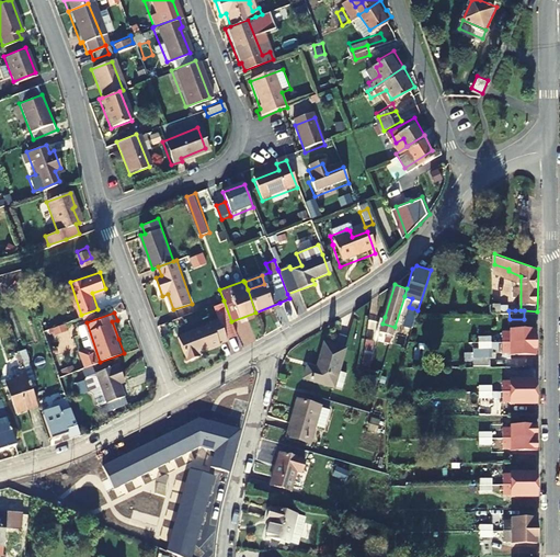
[(210,322),(179,336),(187,359),(198,354),(197,352),(219,343),(218,342),(226,339),(218,318),(210,321),(210,322)]
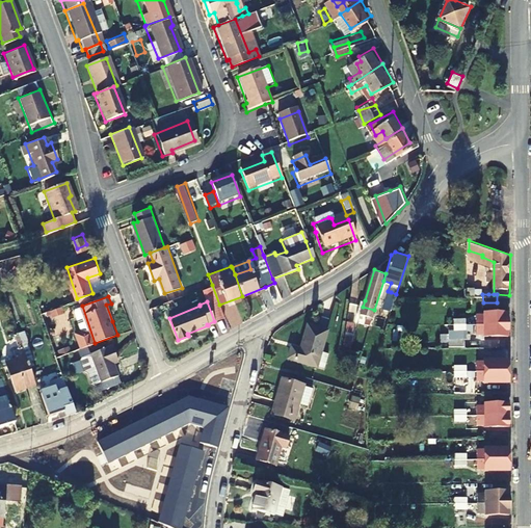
[(111,304),(106,305),(112,321),(116,320),(111,304)]
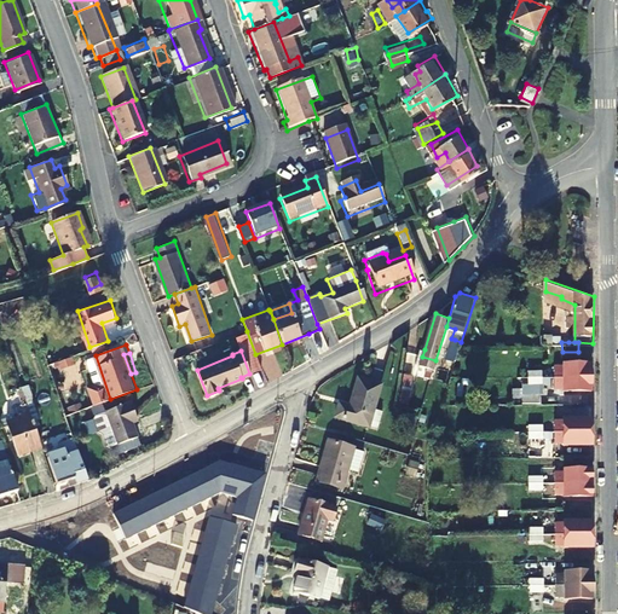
[(63,365),(74,360),(71,354),(61,358),(63,365)]
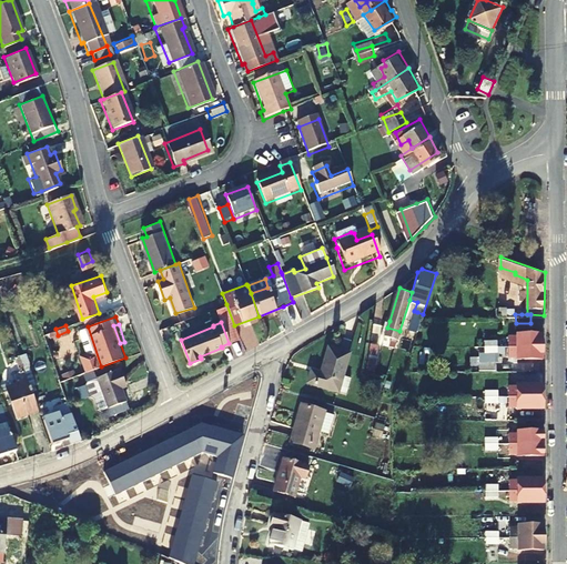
[(400,331),(387,328),(385,334),(397,338),(400,331)]
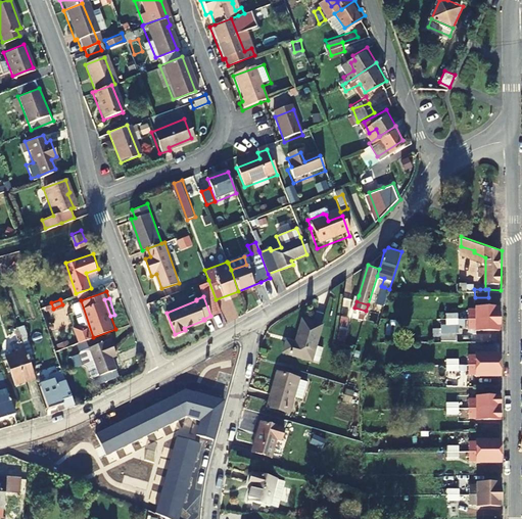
[(478,305),(470,305),(470,316),(502,316),(502,304),(478,304),(478,305)]
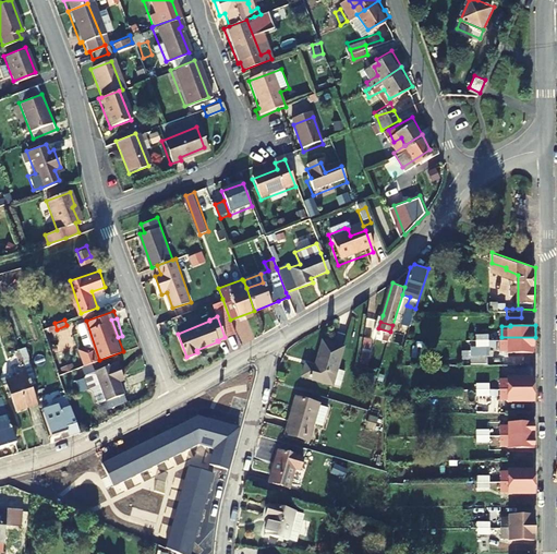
[(535,349),(535,337),(501,337),(501,348),(510,348),(510,349),(535,349)]
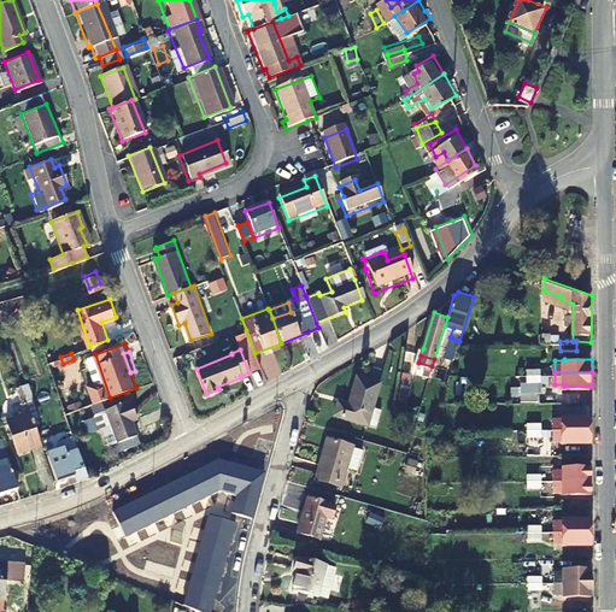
[(339,398),(334,411),(365,422),(367,421),(376,424),(381,407),(373,404),(381,381),(358,374),(348,401),(339,398)]
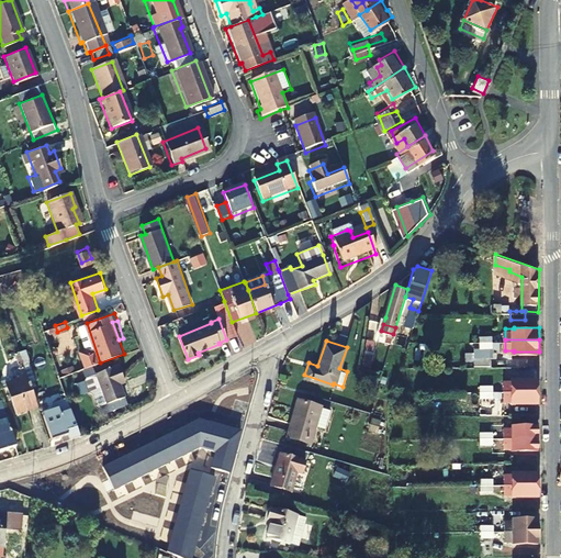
[(26,346),(18,349),(22,364),(31,360),(26,346)]
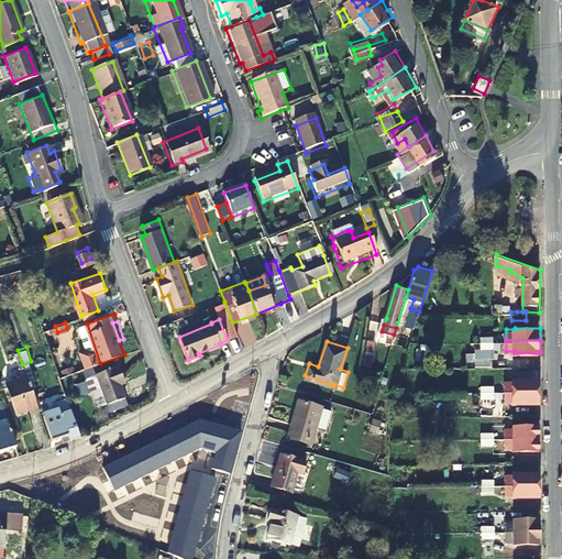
[(373,354),(366,352),(362,365),(368,368),(373,354)]
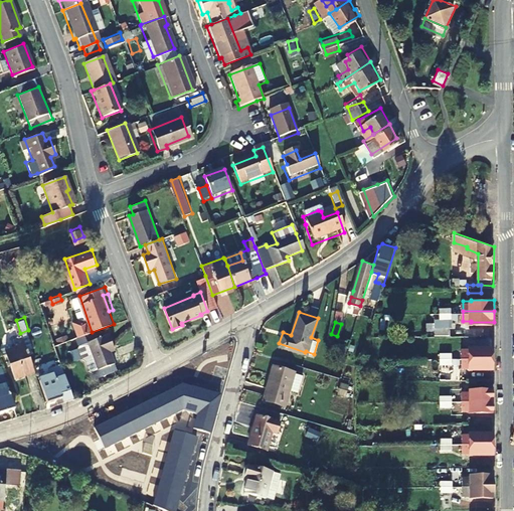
[(115,363),(111,351),(109,346),(114,344),(111,333),(89,341),(80,344),(78,347),(81,357),(86,359),(89,370),(92,371),(98,369),(115,363)]
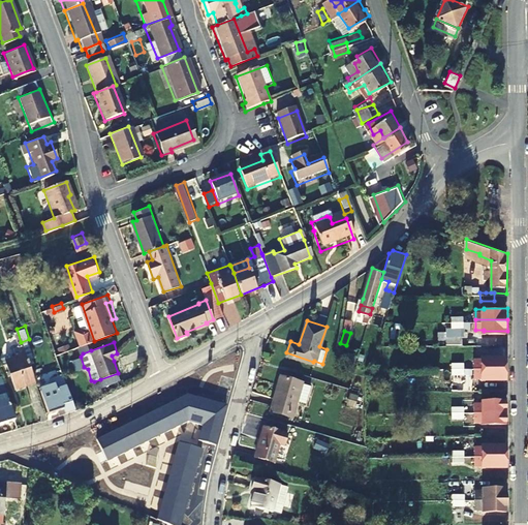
[(484,357),(475,357),(475,366),(507,366),(507,354),(484,354),(484,357)]
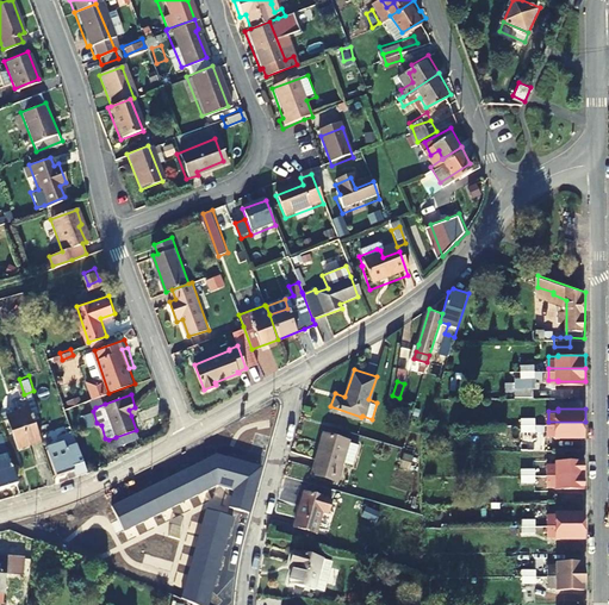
[(42,442),(31,410),(8,416),(19,448),(42,442)]
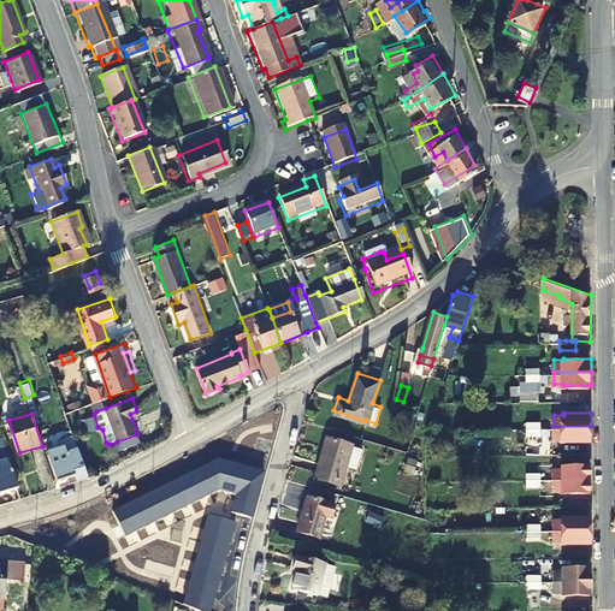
[(591,439),(591,426),(554,426),(554,438),(563,437),(563,439),(591,439)]
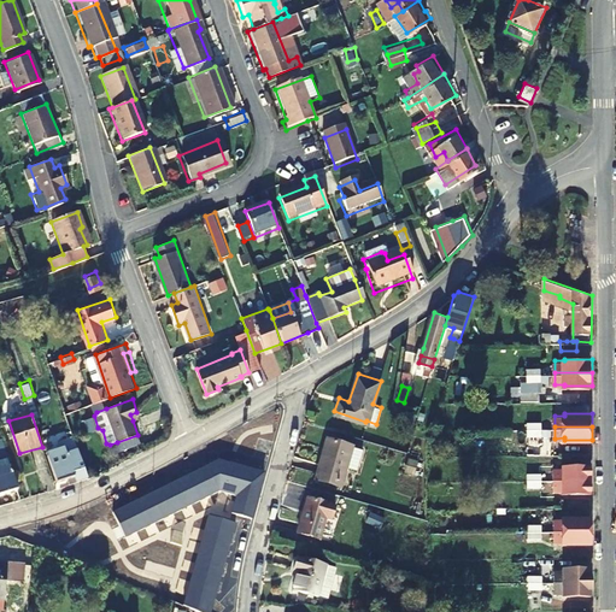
[(338,483),(344,465),(351,443),(351,442),(327,434),(314,475),(338,483)]
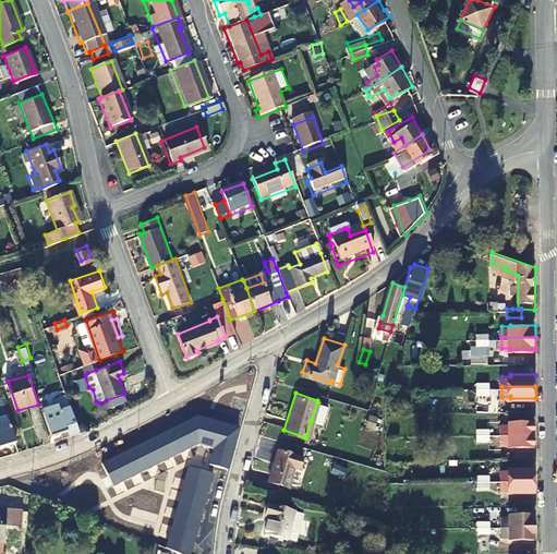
[(73,413),(67,394),(53,398),(52,405),(41,408),(51,435),(61,432),(62,437),(80,432),(77,426),(73,413)]
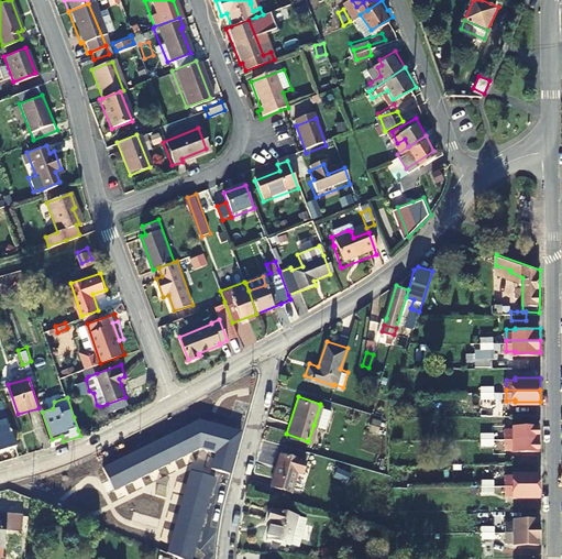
[(329,408),(320,405),(313,425),(322,428),(329,408)]
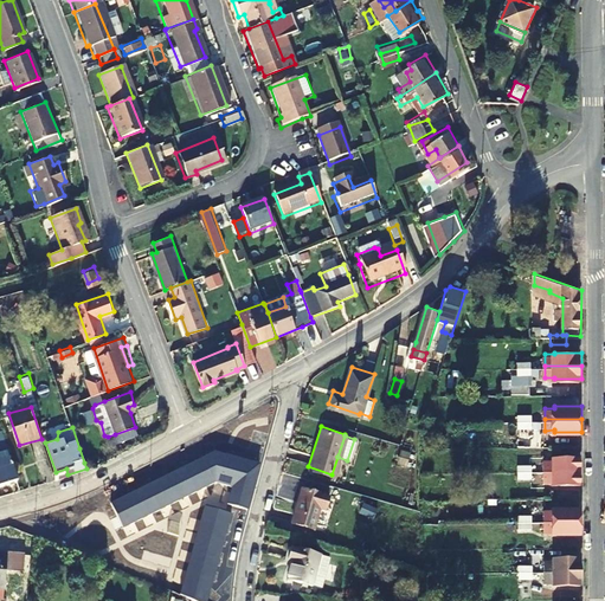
[(0,484),(18,478),(11,454),(0,458),(0,484)]
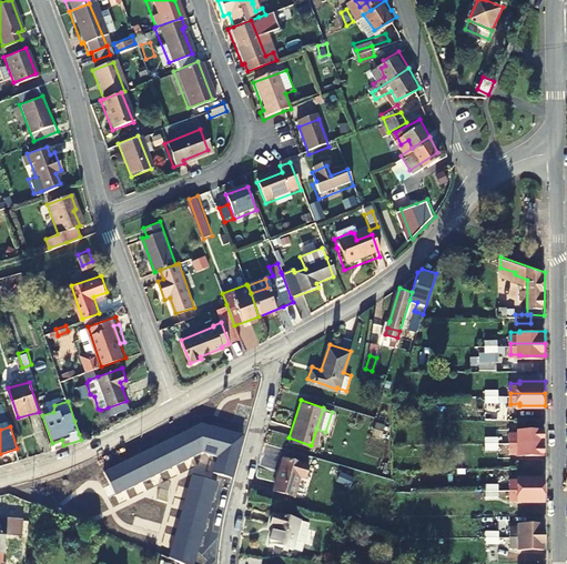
[(519,430),(510,430),(510,441),(545,441),(545,427),(519,427),(519,430)]
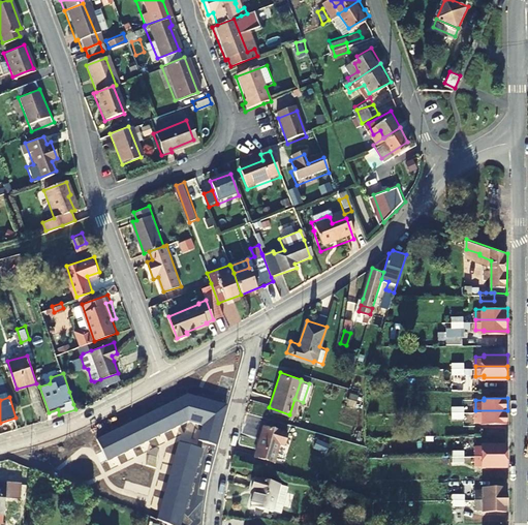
[(507,422),(507,410),(475,410),(475,420),(484,420),(484,422),(507,422)]
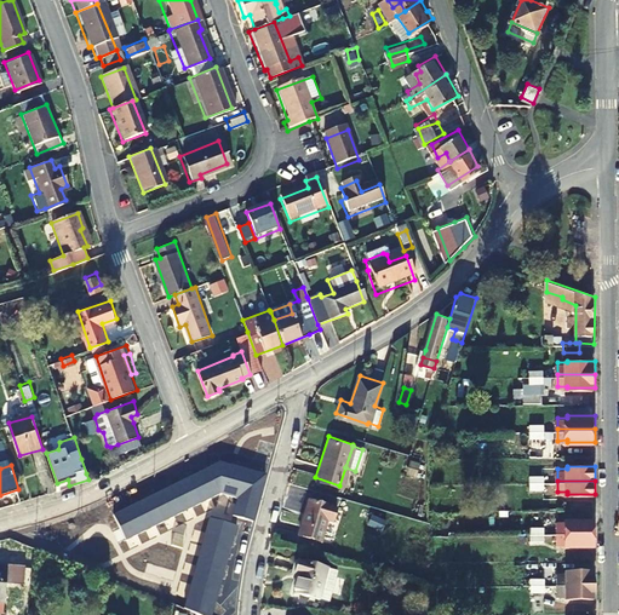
[(340,506),(313,498),(301,532),(324,539),(331,517),(336,518),(340,506)]
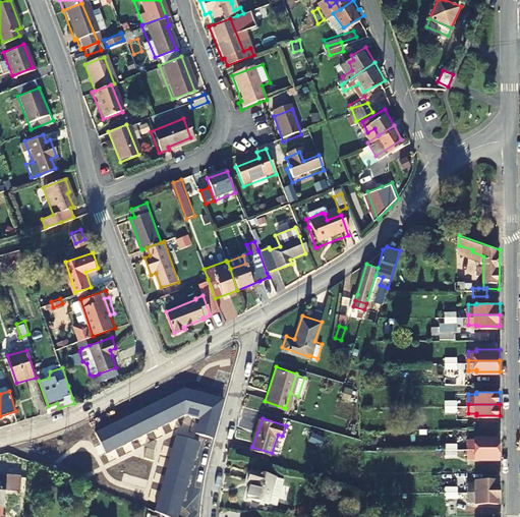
[(327,439),(314,434),(311,441),(324,446),(327,439)]
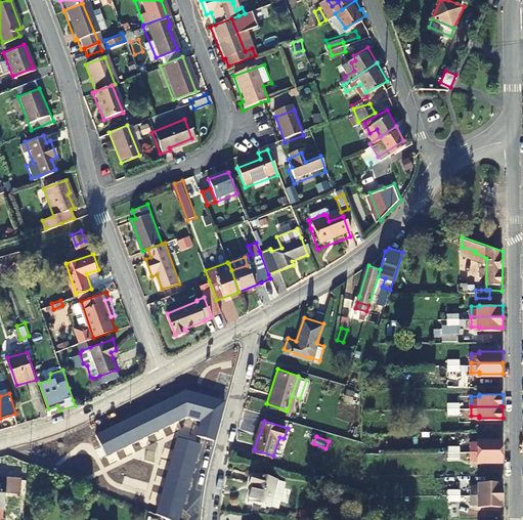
[(479,439),(471,439),(471,448),(503,448),(503,437),(479,437),(479,439)]
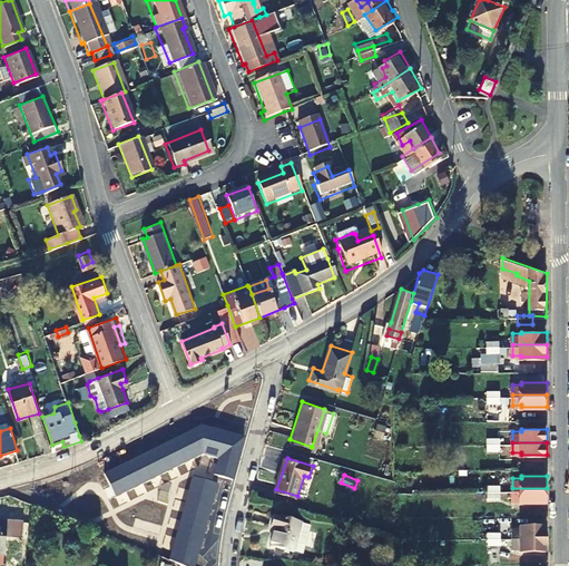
[(547,501),(547,488),(512,488),(512,499),(521,499),(521,501),(547,501)]
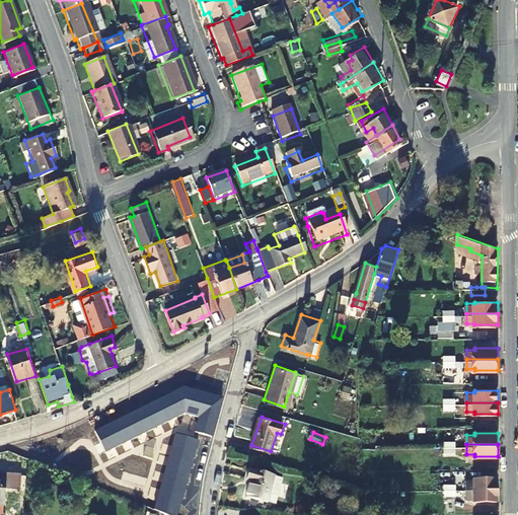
[(247,494),(269,499),(271,492),(278,494),(283,474),(251,466),(248,479),(251,480),(247,494)]
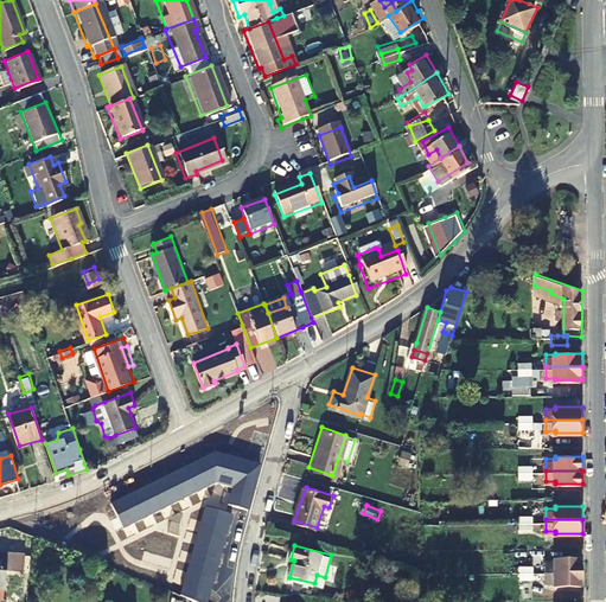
[(23,570),(24,554),(7,552),(6,569),(23,570)]
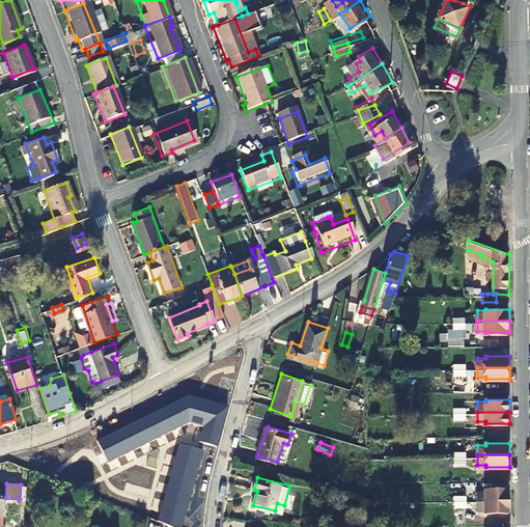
[(485,489),(478,489),(478,499),(510,499),(509,488),(485,488),(485,489)]
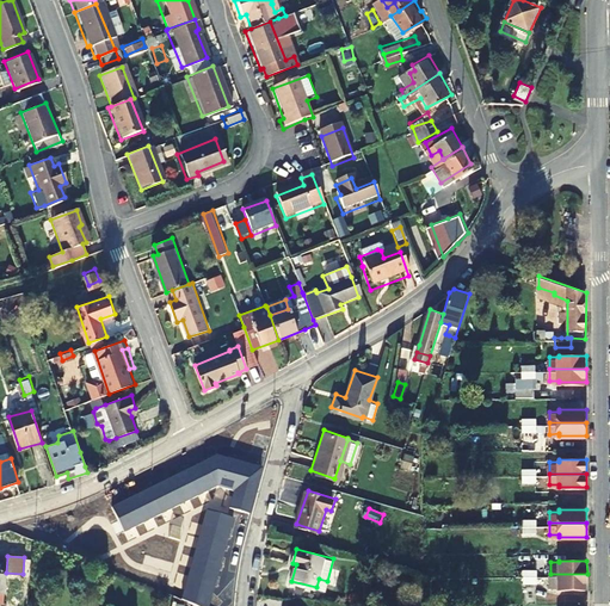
[(586,587),(587,574),(550,574),(550,586),(559,585),(559,587),(586,587)]
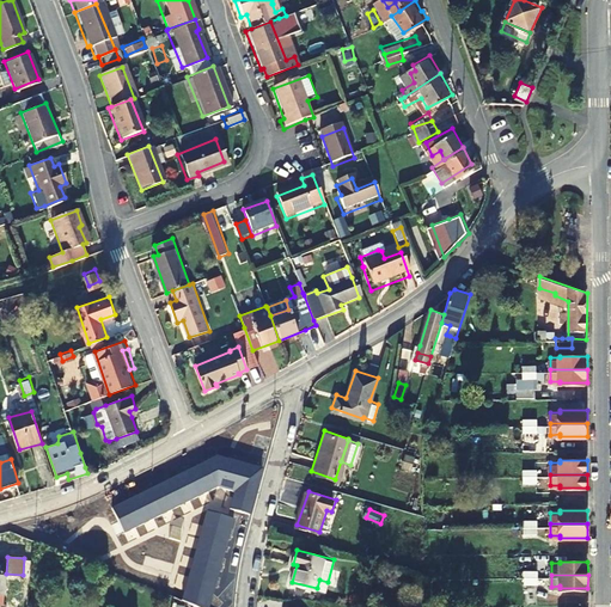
[(328,582),(319,580),(317,588),(325,590),(328,582)]
